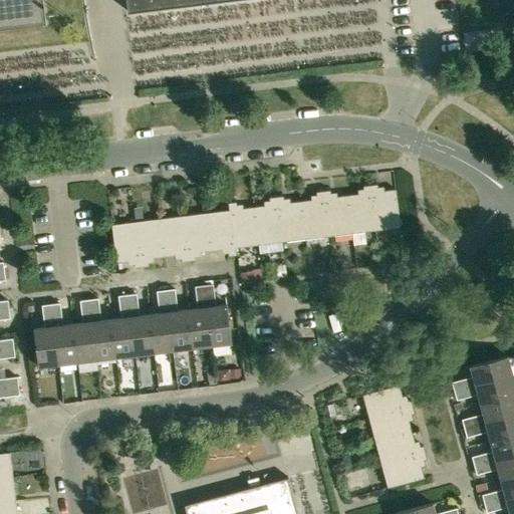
[(0,0),(0,29),(46,24),(42,0),(125,0),(127,11),(219,0),(0,0)]
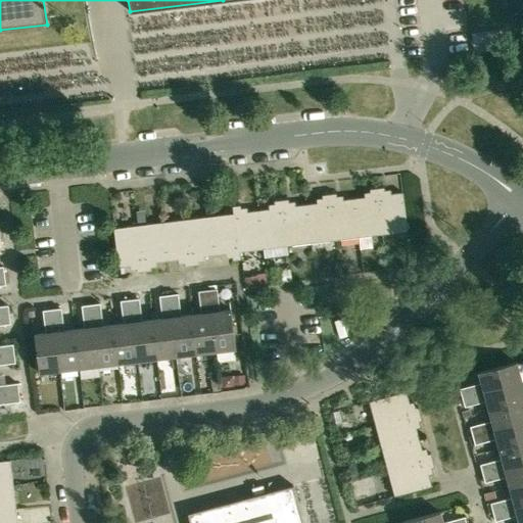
[(377,188),(382,234),(407,231),(407,228),(402,192),(385,194),(384,187),(377,188)]
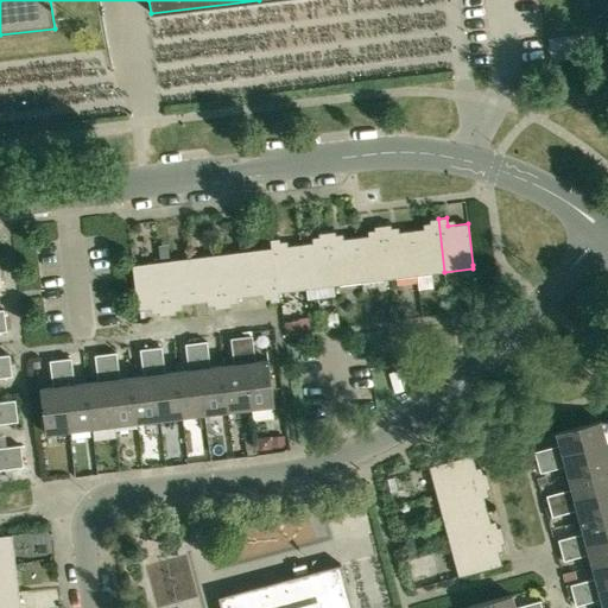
[(431,274),(444,272),(438,219),(430,220),(430,228),(411,230),(417,276),(418,290),(432,287),(431,274)]
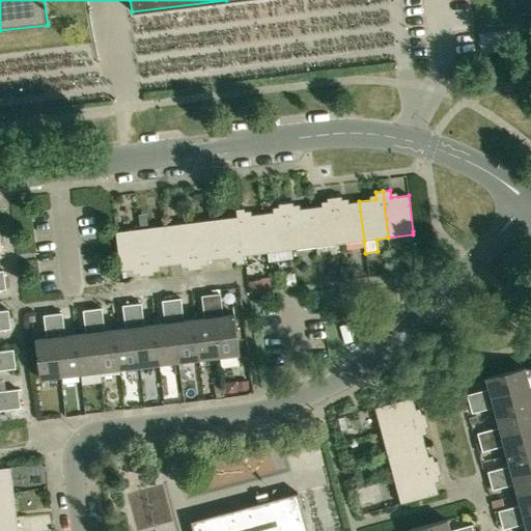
[(364,241),(359,201),(342,203),(341,196),(334,197),(339,244),(364,241)]
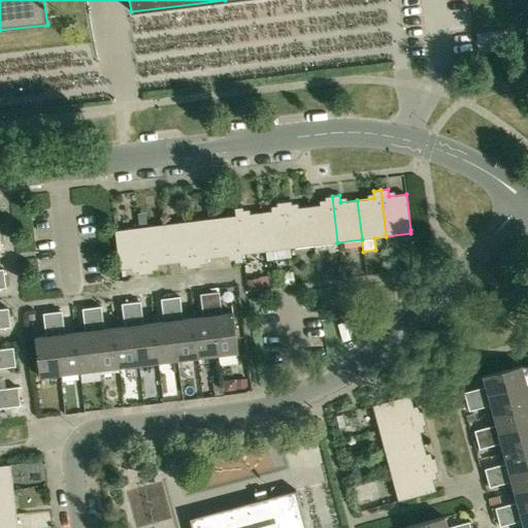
[(314,245),(337,242),(332,196),(325,197),(326,204),(308,206),(314,245)]
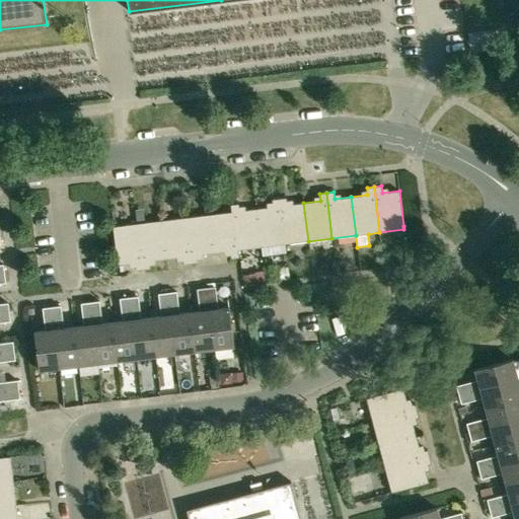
[(308,241),(303,203),(287,205),(286,198),(279,199),(285,244),(308,241)]
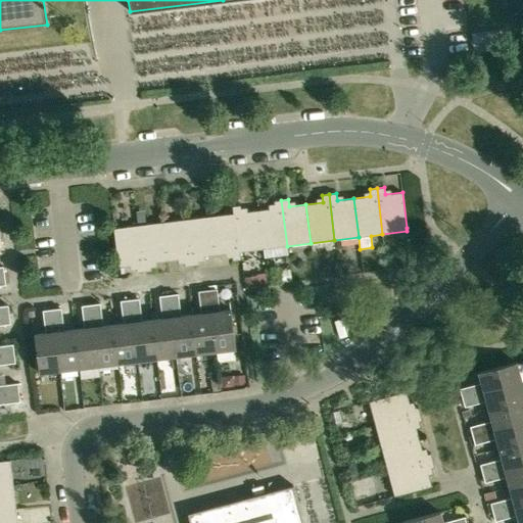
[(263,249),(287,246),(281,200),(274,201),(275,208),(257,210),(263,249)]
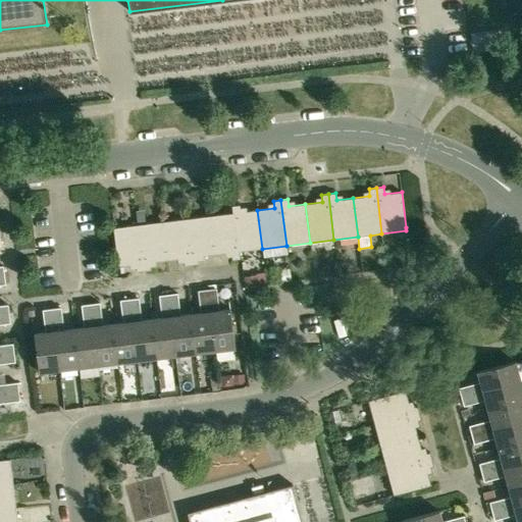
[(262,249),(257,210),(241,212),(240,205),(231,206),(232,213),(233,213),(239,252),(240,251),(262,249)]
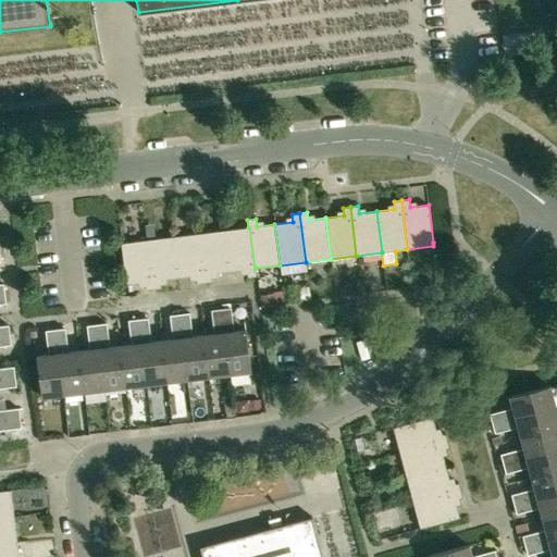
[(257,276),(256,268),(255,269),(249,227),(248,227),(224,231),(229,272),(247,269),(248,277),(257,276)]
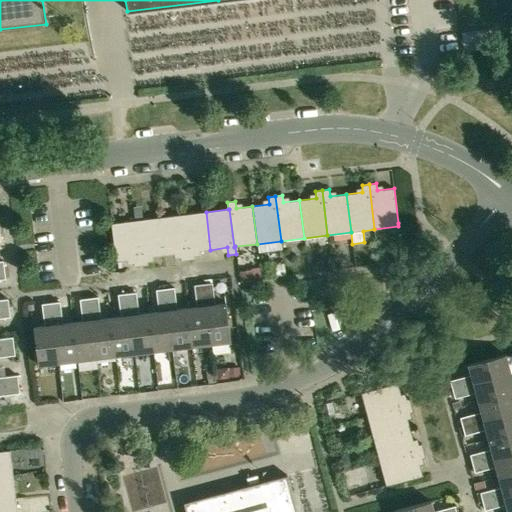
[(194,252),(210,250),(206,212),(182,215),(188,260),(195,259),(194,252)]
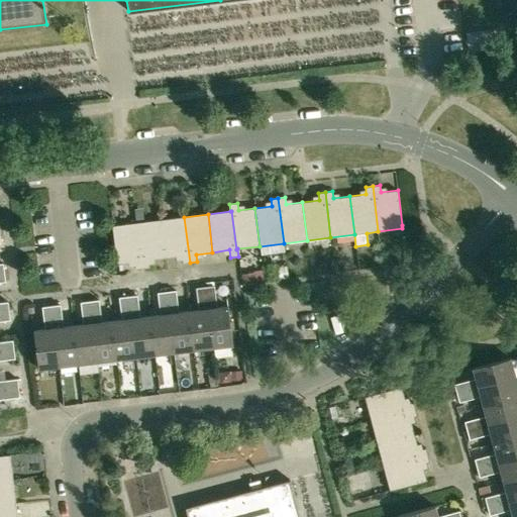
[(183,263),(190,263),(184,217),(161,219),(165,257),(182,255),(183,263)]
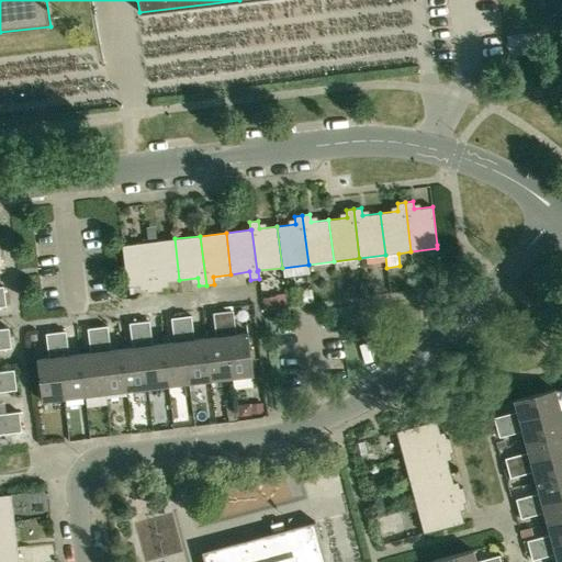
[(161,282),(179,280),(175,238),(148,242),(155,291),(163,291),(161,282)]
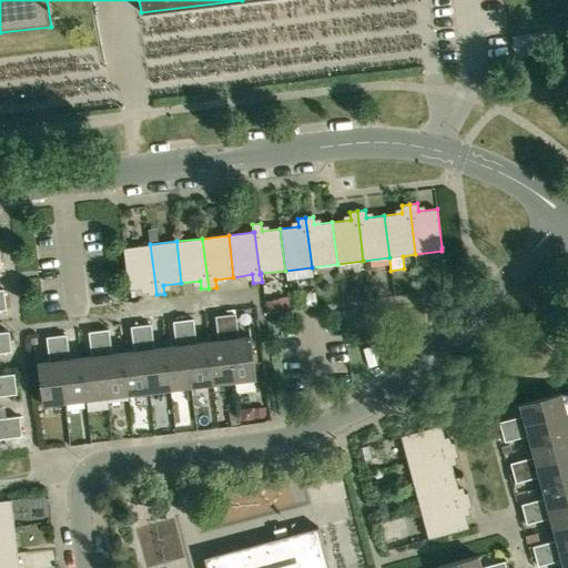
[(149,295),(156,294),(150,244),(123,247),(124,251),(123,251),(129,290),(148,287),(149,295)]
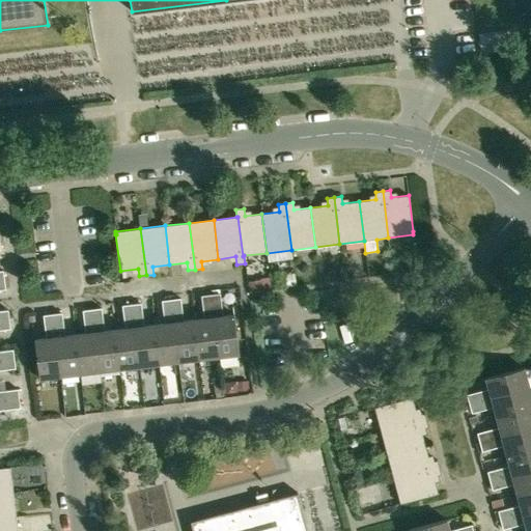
[(295,273),(284,274),(286,286),(296,284),(295,273)]
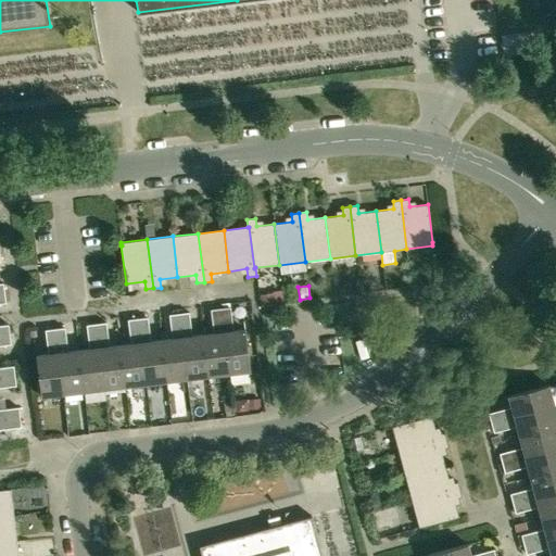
[(260,294),(262,305),(275,303),(273,293),(260,294)]
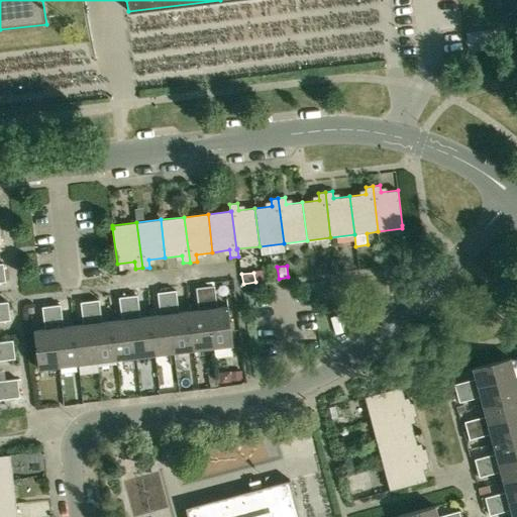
[(205,287),(213,346),(233,344),(228,306),(217,308),(214,286),(205,287)]
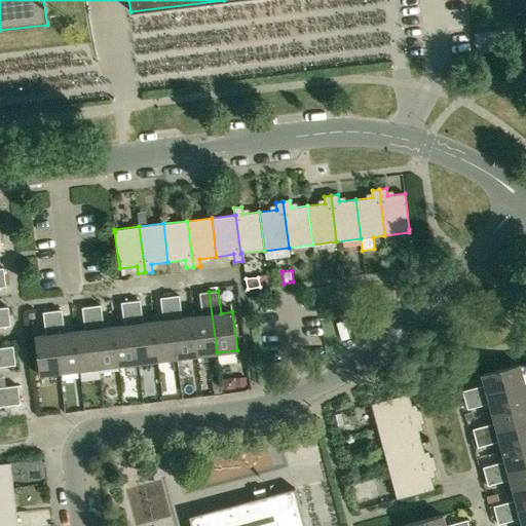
[(196,355),(217,352),(209,292),(199,293),(202,315),(192,316),(196,355)]
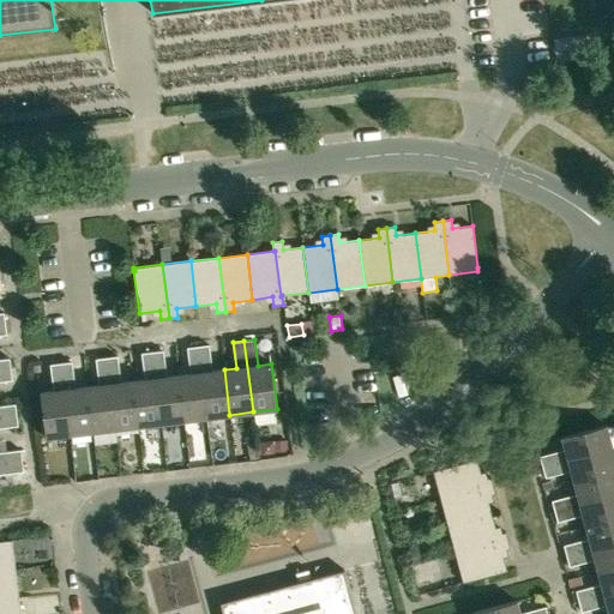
[(229,415),(224,369),(212,371),(209,345),(198,347),(206,417),(229,415)]
